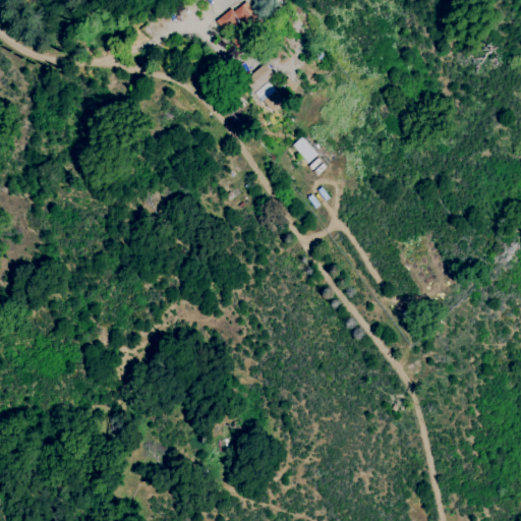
[(227,36),(229,35),(234,43),(238,41),(236,38),(261,21),(246,0),(217,20),(227,36)]
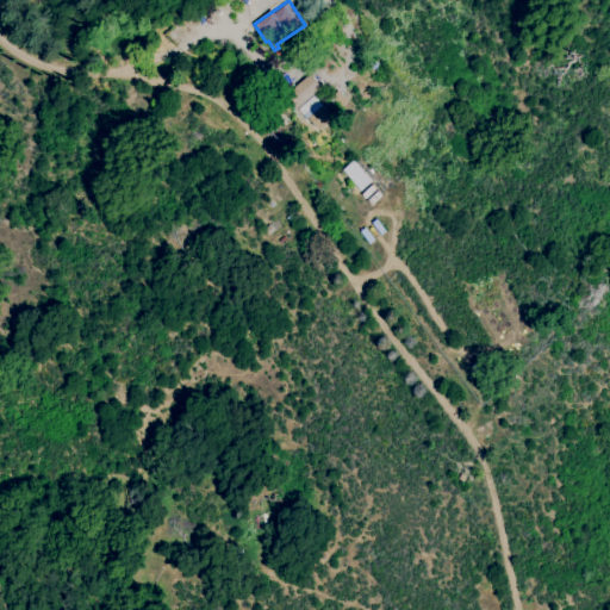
[(321,87),(312,75),(300,85),(310,95),(321,87)]
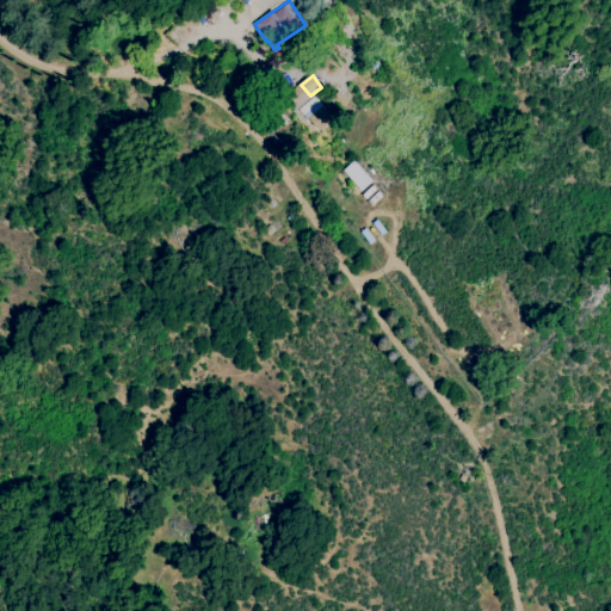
[(333,118),(314,96),(298,110),(318,131),(333,118)]
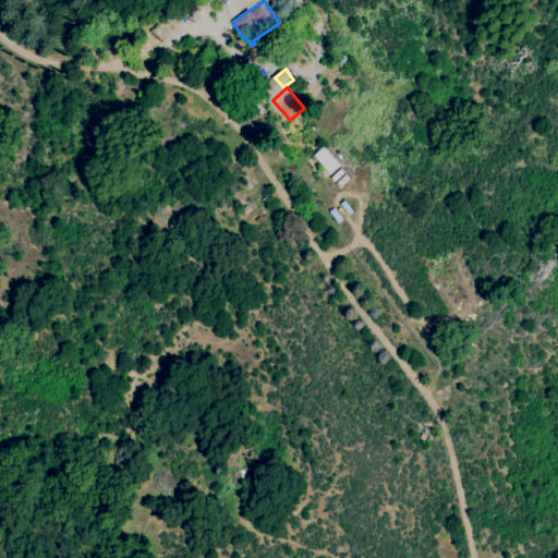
[(329,174),(341,166),(326,146),(314,155),(329,174)]
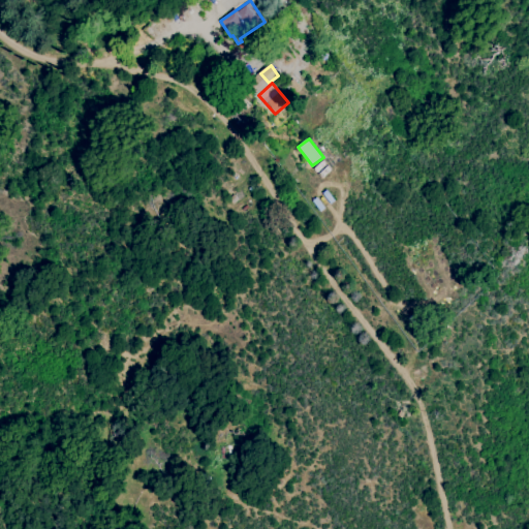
[(322,179),(333,169),(322,158),(312,168),(322,179)]
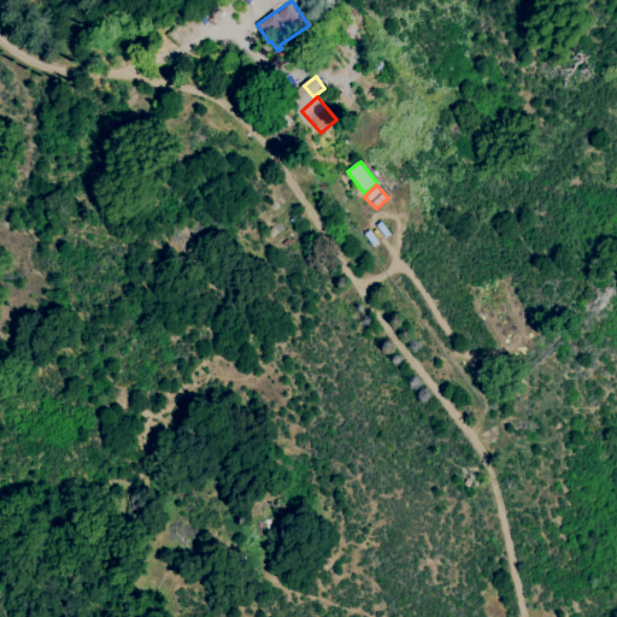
All buildings are outlined.
